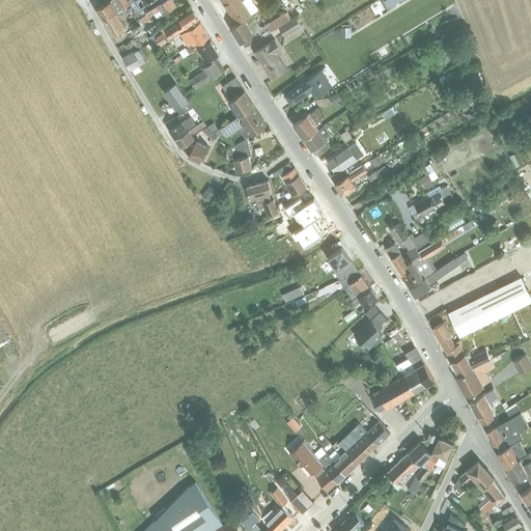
[(130,4),(128,0),(110,0),(96,7),(104,19),(118,10),(130,4)]
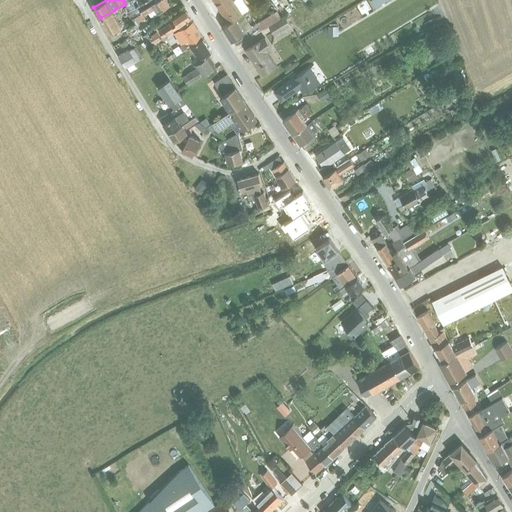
[(123,0),(125,4),(133,17),(143,11),(159,0),(147,0),(135,7),(131,0),(123,0)]
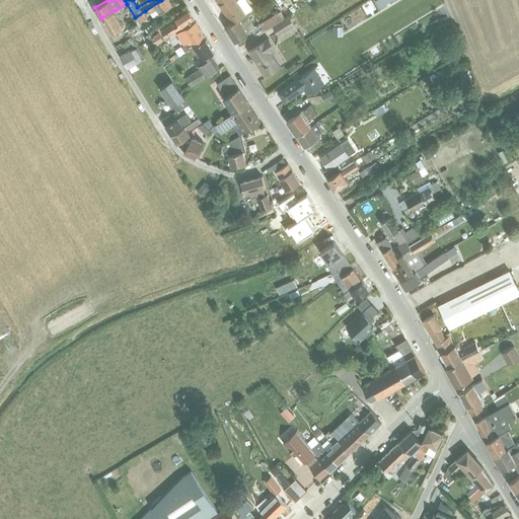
[(161,0),(145,11),(135,17),(136,18),(137,20),(140,25),(145,23),(144,20),(147,19),(146,15),(150,13),(154,18),(160,14),(159,12),(172,5),(169,0),(161,0)]
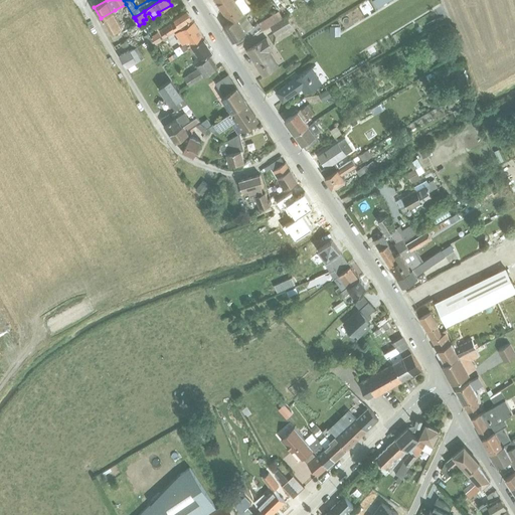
[(215,0),(230,22),(244,13),(250,9),(244,0),(215,0)]
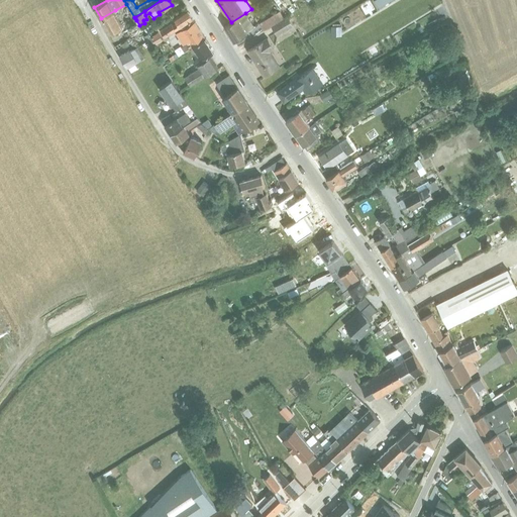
[(274,0),(280,10),(260,22),(264,29),(272,25),(285,17),(284,15),(289,11),(282,0),(274,0)]
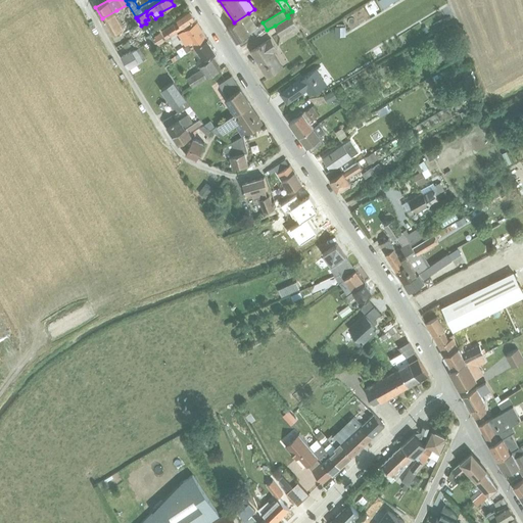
[(365,5),(369,15),(378,12),(375,2),(365,5)]
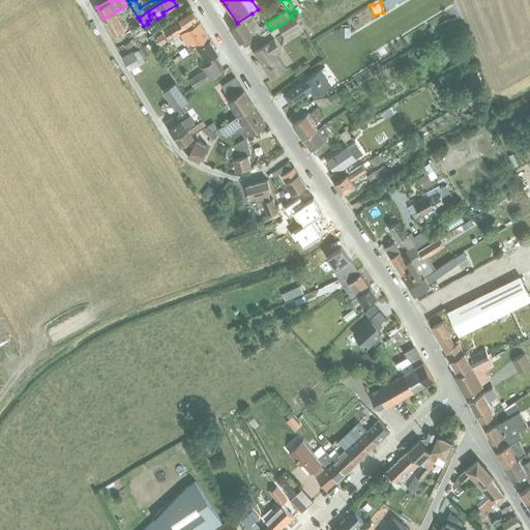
[(176,24),(165,31),(170,38),(199,20),(192,9),(178,18),(181,22),(177,25),(176,24)]
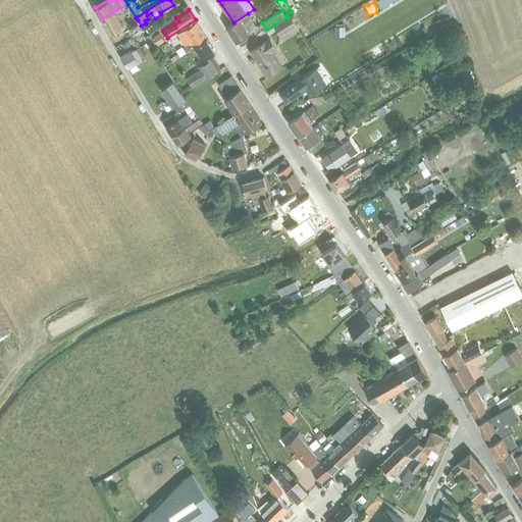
[(116,10),(102,18),(110,34),(125,24),(116,10)]
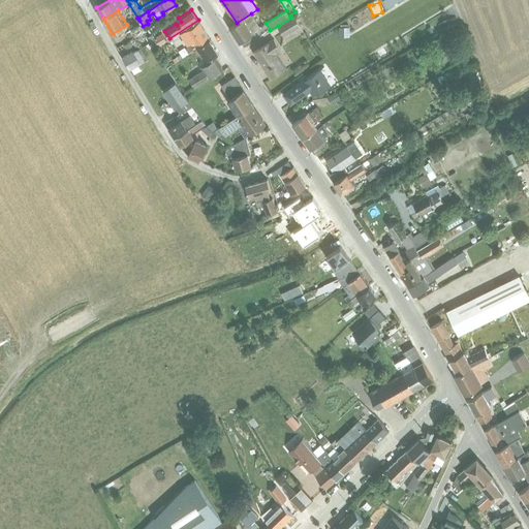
[(231,26),(230,27),(240,41),(260,28),(251,13),(237,23),(231,26)]
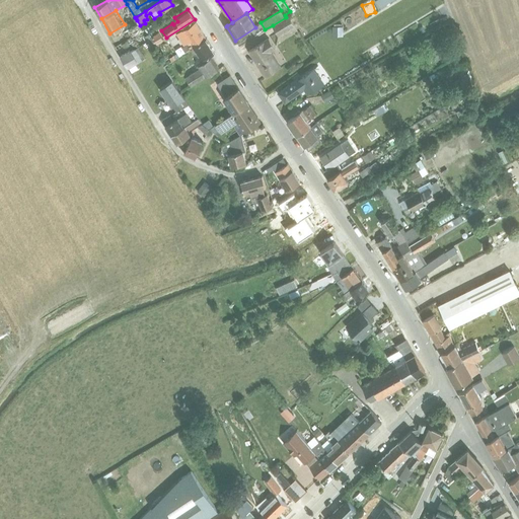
[(286,17),(273,25),(279,34),(295,25),(289,15),(286,17)]
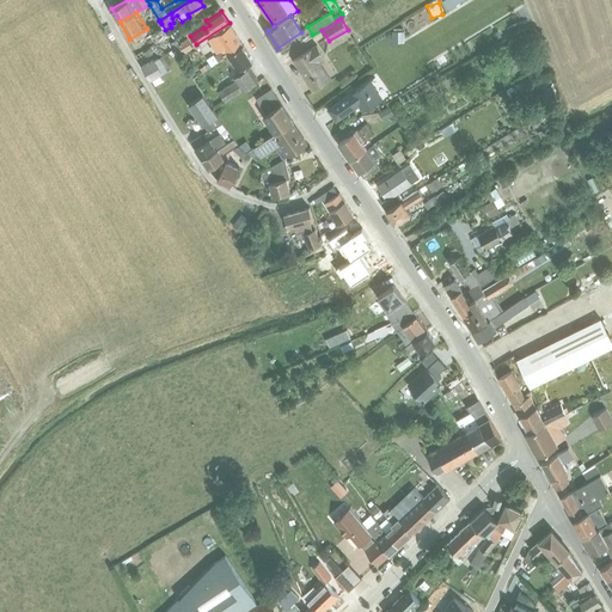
[(187,22),(173,30),(178,36),(190,29),(187,22)]
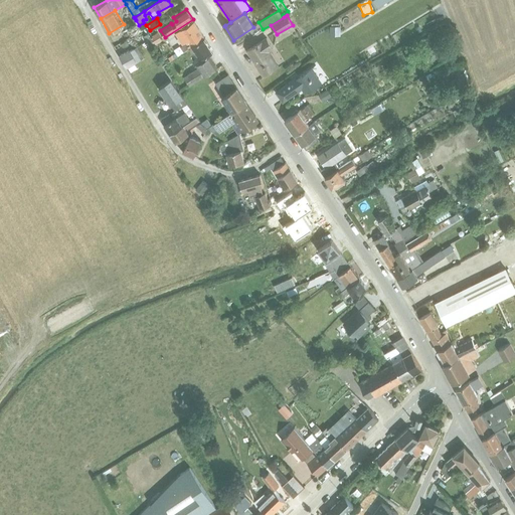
[(136,20),(128,23),(131,29),(139,25),(136,20)]
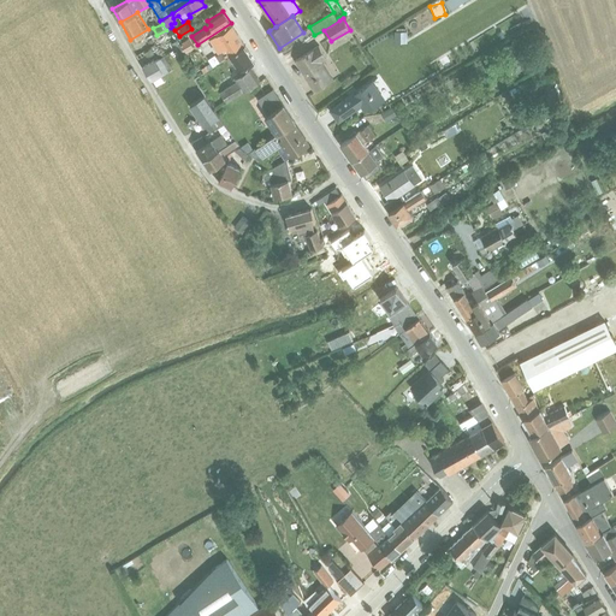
[(232,25),(209,40),(219,53),(226,49),(229,53),(225,55),(225,57),(226,58),(246,46),(232,25)]
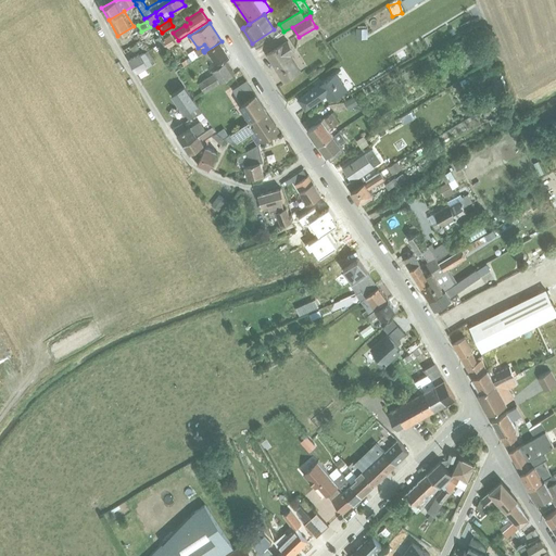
[(358,28),(356,28),(356,38),(368,38),(368,28),(366,28),(366,25),(358,25),(358,28)]
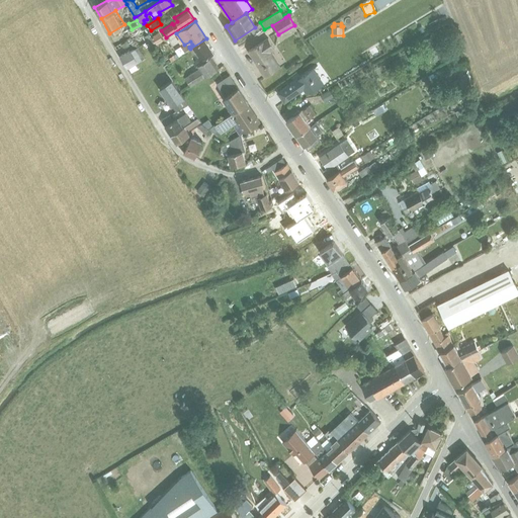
[(424,24),(417,28),(419,33),(427,29),(424,24)]
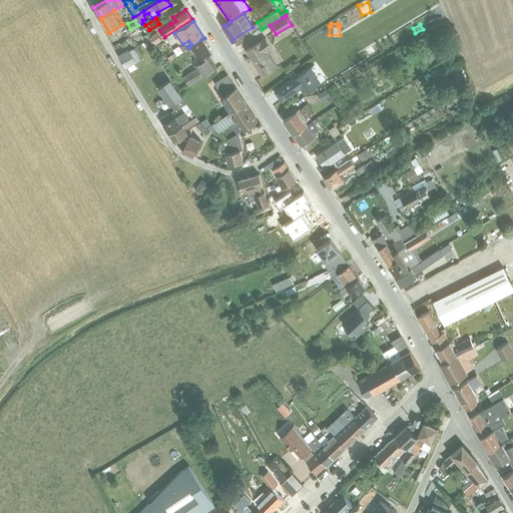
[(146,34),(144,35),(147,41),(150,46),(162,39),(157,31),(148,37),(146,34)]
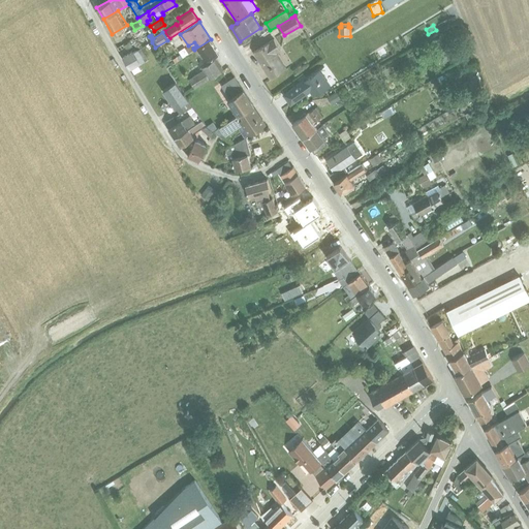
[(173,40),(178,50),(185,45),(180,36),(173,40)]
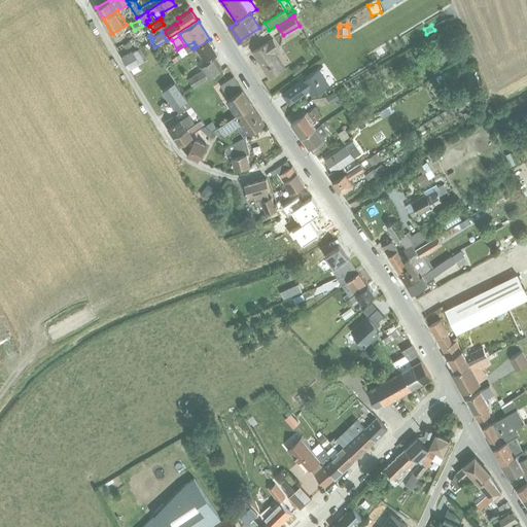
[(210,39),(194,49),(198,56),(200,54),(205,61),(218,53),(210,39)]
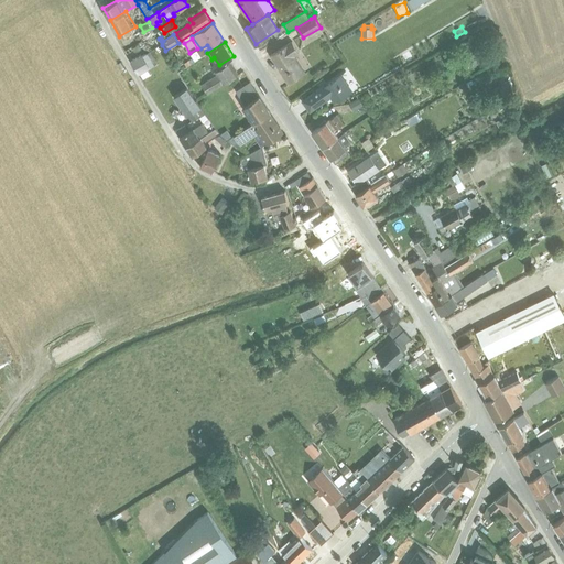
[(292,42),(270,55),(271,55),(288,82),(288,83),(305,72),(295,56),(300,53),(292,42)]
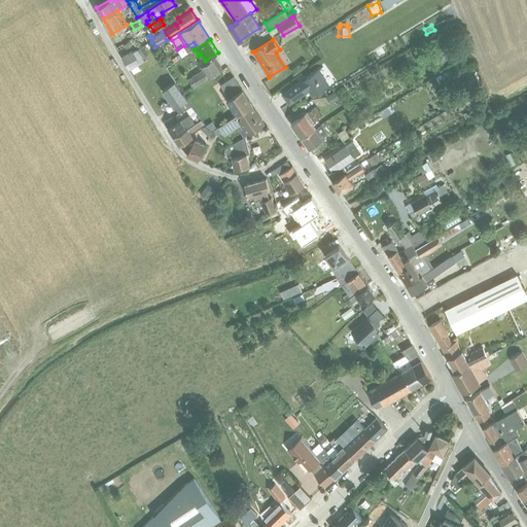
[(118,46),(117,47),(118,49),(124,46),(126,49),(132,45),(130,41),(124,44),(123,43),(118,46)]
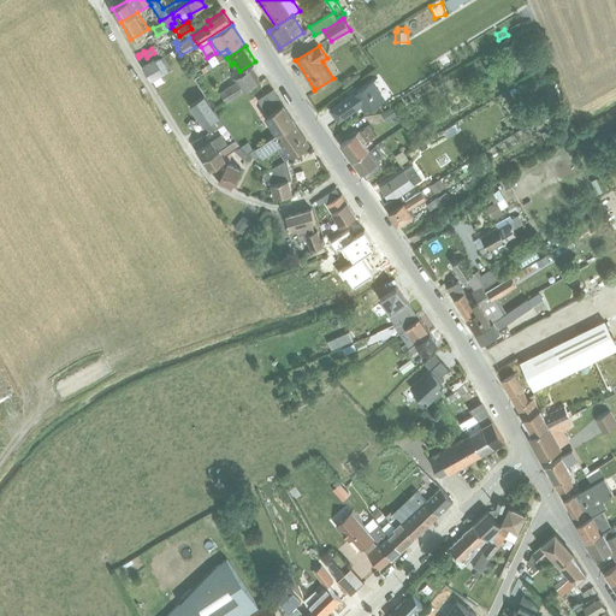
[(219,53),(215,55),(219,60),(225,57),(225,55),(229,53),(226,49),(219,53)]
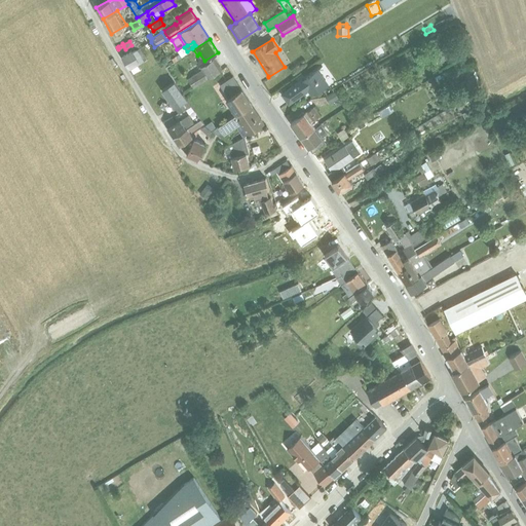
[(132,50),(122,57),(129,69),(130,68),(134,73),(141,69),(138,64),(146,59),(140,47),(137,49),(132,51),(132,50)]
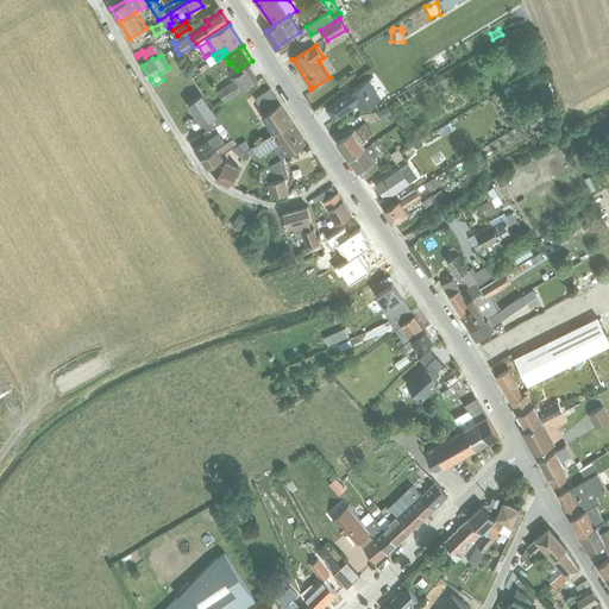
[(232,81),(218,90),(225,101),(258,80),(249,66),(230,79),(232,81)]
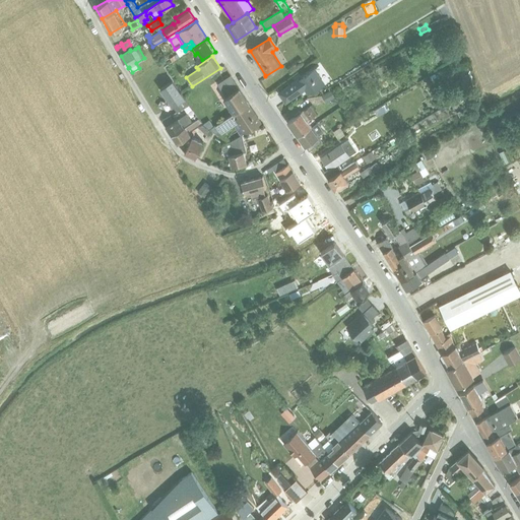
[(315,68),(280,92),(286,101),(304,88),(308,93),(316,87),(317,89),(325,83),(315,68)]
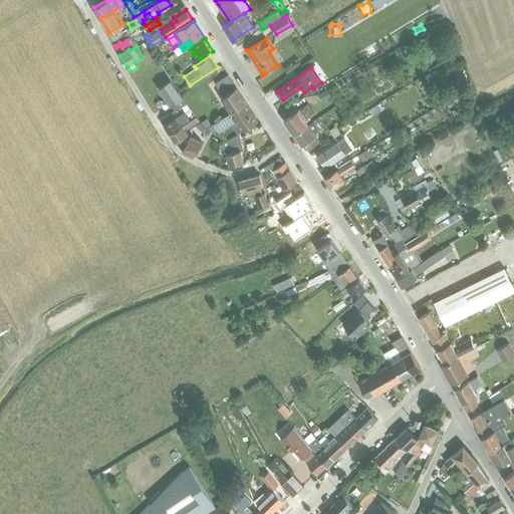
[(228,73),(215,82),(224,94),(221,96),(231,111),(247,101),(228,73)]
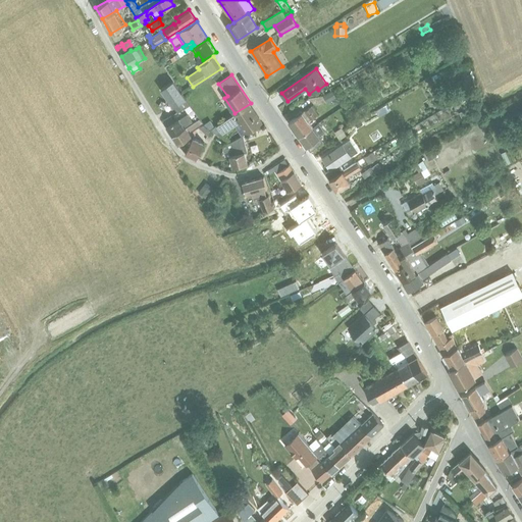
[(173,81),(161,89),(173,106),(186,98),(173,81)]
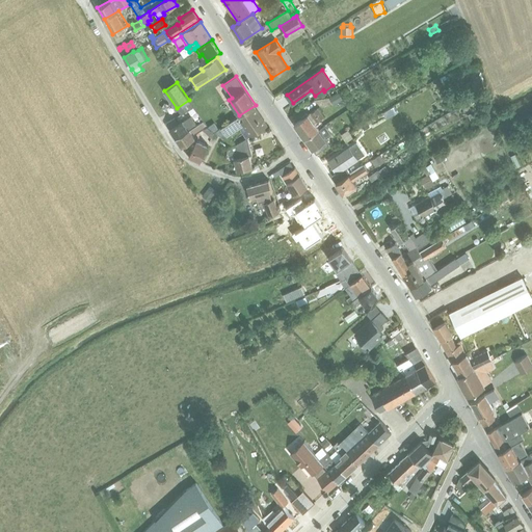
[(353,91),(357,99),(371,91),(367,84),(353,91)]
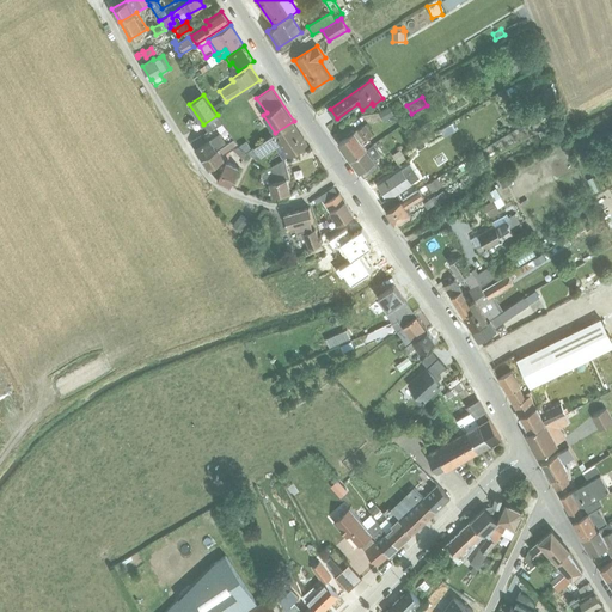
[(390,106),(379,112),(384,120),(395,114),(390,106)]
